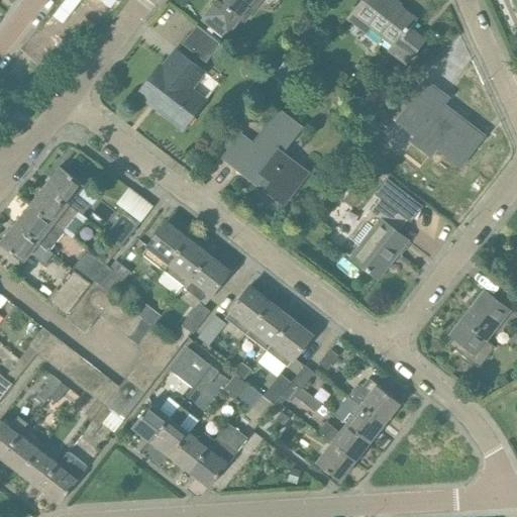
[(216,0),(201,19),(225,38),(240,19),(254,0),(216,0)]
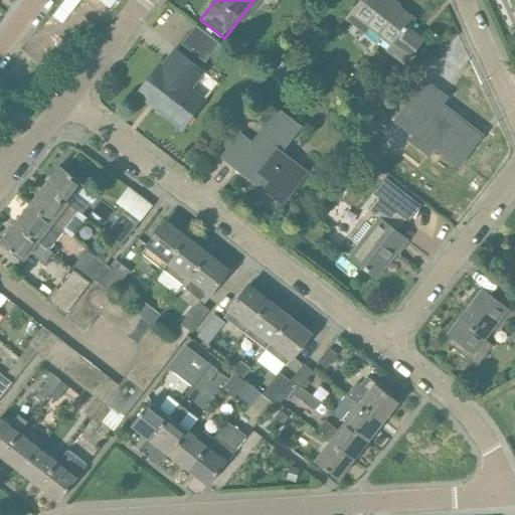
[(388,0),(362,0),(347,20),(364,33),(368,27),(381,37),(378,42),(404,62),(421,40),(406,28),(413,19),(389,0),(388,0)]
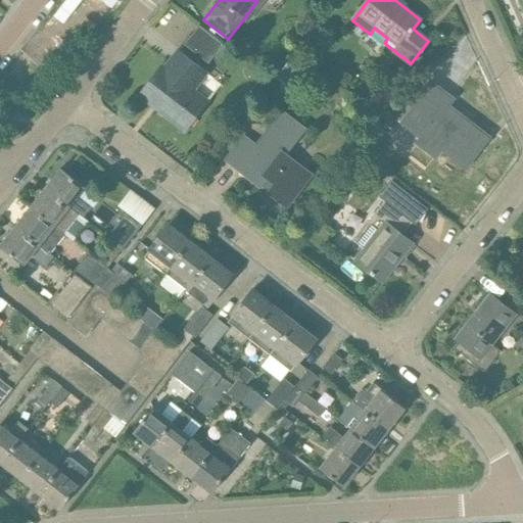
[(313,19),(297,40),(306,48),(323,28),(313,19)]
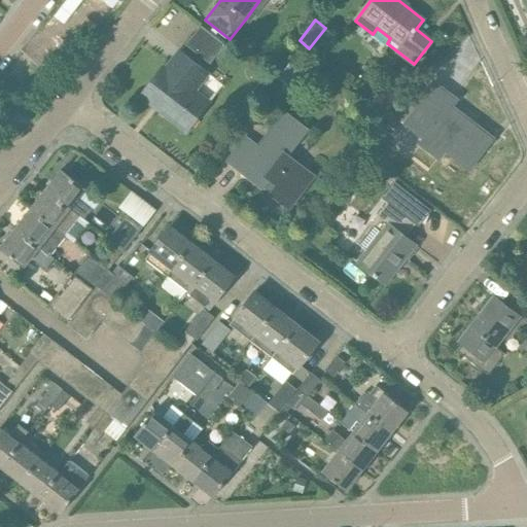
[(223,46),(199,28),(185,44),(210,64),(223,46)]
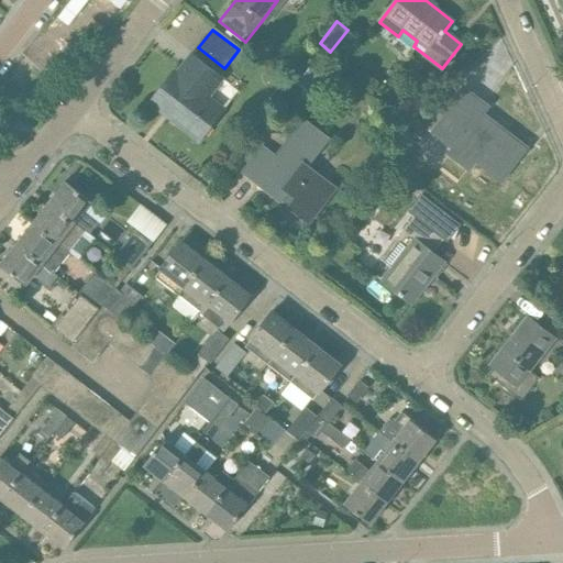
[(210,68),(192,55),(176,75),(173,73),(151,100),(200,139),(222,111),(200,95),(207,86),(212,90),(222,78),(210,68)]
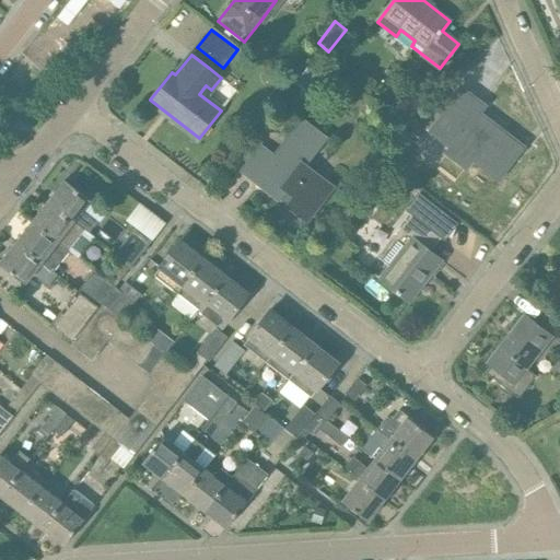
[(432,106),(412,131),(423,140),(431,131),(439,137),(452,147),(447,153),(466,167),(473,159),(499,179),(521,151),(520,151),(502,137),(494,131),(498,127),(482,115),(479,113),(485,105),(461,88),(441,113),(432,106)]
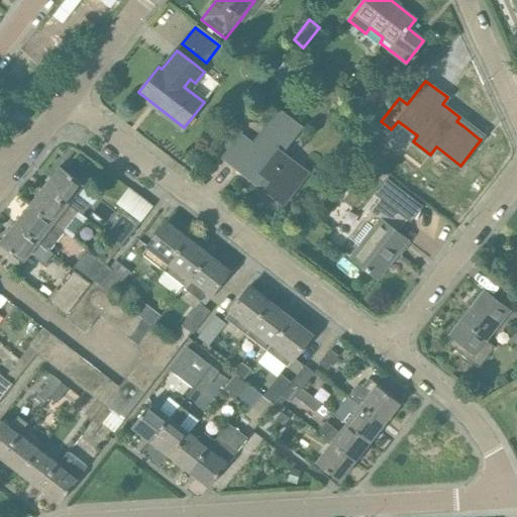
[(244,110),(241,114),(241,119),(245,122),(250,121),(253,117),(253,112),(249,109),(244,110)]
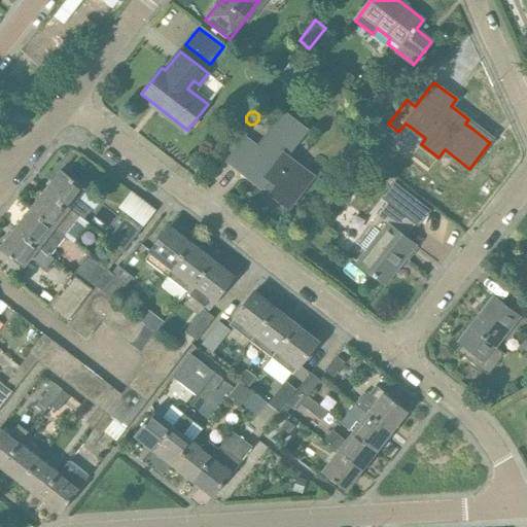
[(308,131),(284,113),(259,146),(246,136),(226,161),(289,209),(314,177),(288,156),(308,131)]
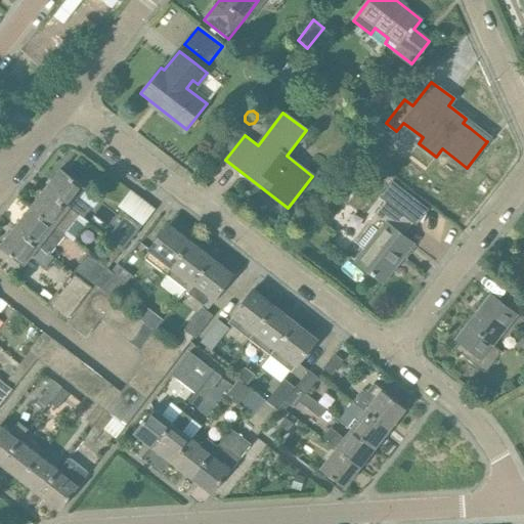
[(92,165),(82,157),(75,166),(80,172),(81,171),(87,170),(92,165)]
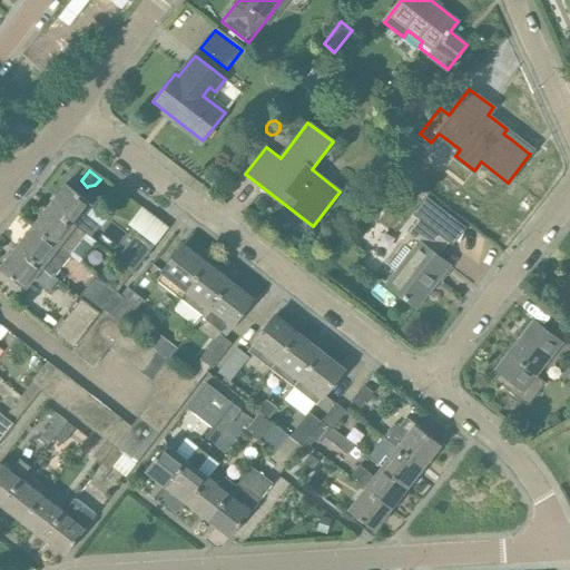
[(62,216),(90,238),(100,225),(85,214),(92,204),(66,183),(49,205),(62,216)]
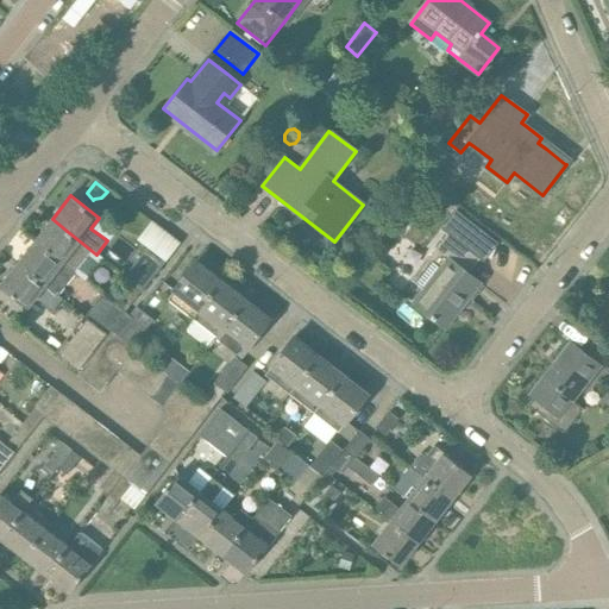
[(52,219),(35,242),(75,274),(76,272),(86,281),(102,259),(96,255),(52,219)]
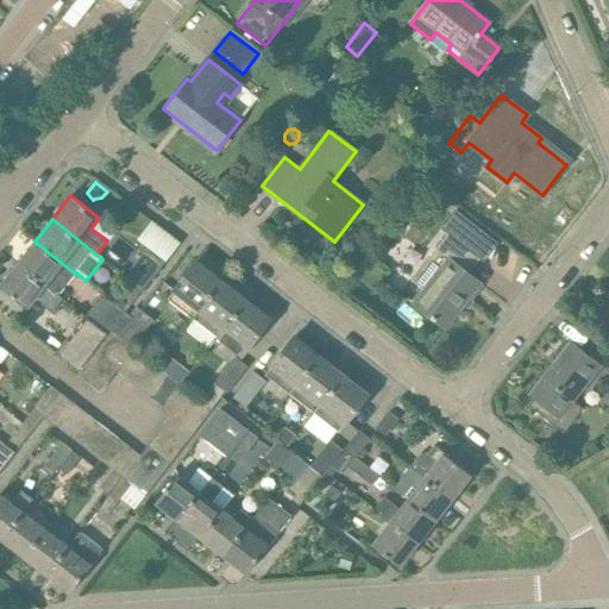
[(479,258),(447,233),(412,280),(426,290),(414,303),(445,327),(479,282),(468,274),(479,258)]
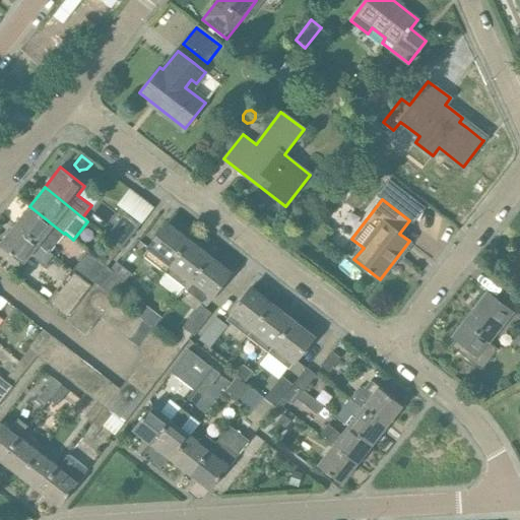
[(64,234),(29,206),(15,225),(53,256),(53,255),(50,252),(64,234)]
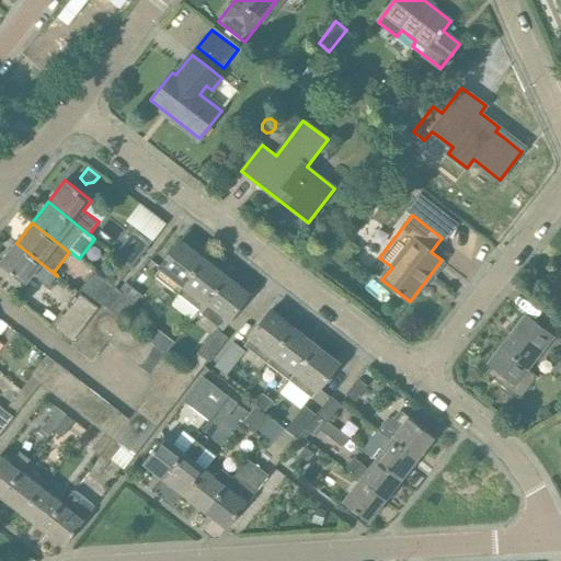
[(115,253),(115,254),(123,260),(132,266),(144,252),(152,241),(136,228),(115,253)]
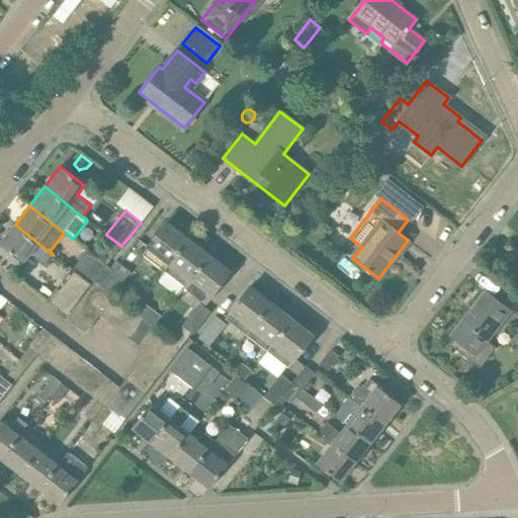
[(164,271),(188,239),(167,222),(142,255),(164,271)]
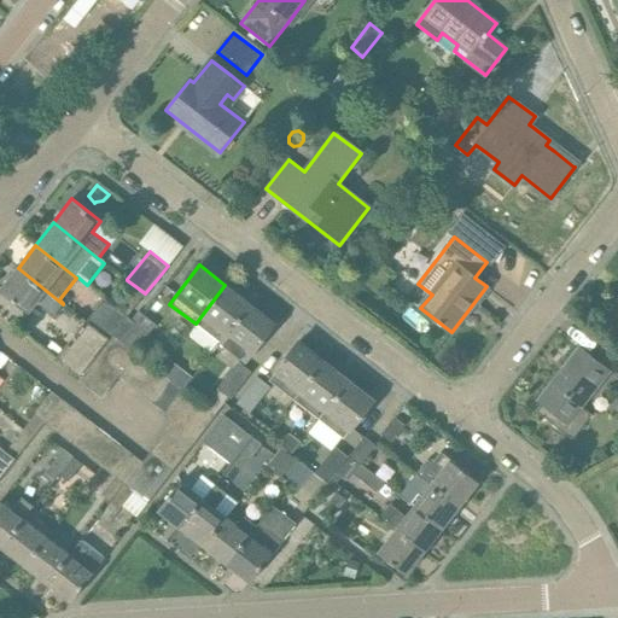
[(63,304),(18,268),(0,290),(0,291),(28,313),(36,303),(53,316),(63,304)]
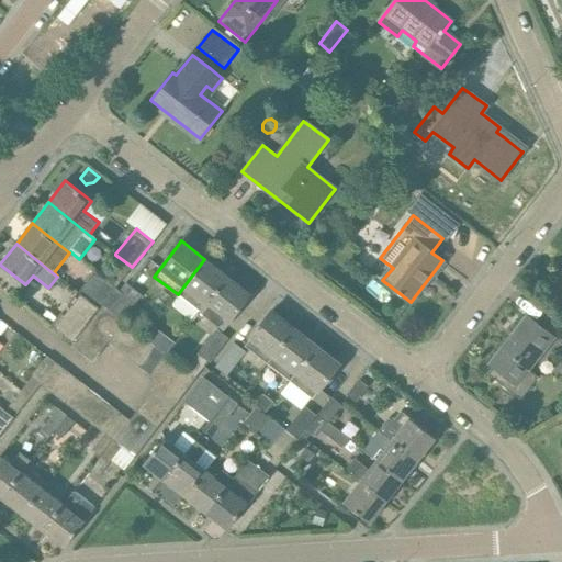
[(228,277),(204,259),(178,294),(201,313),(228,277)]
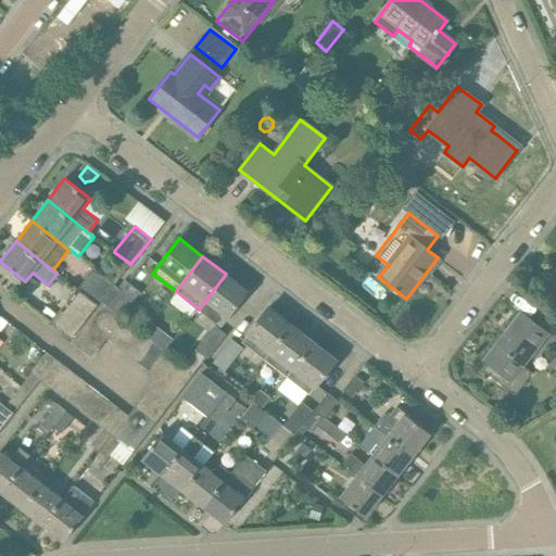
[(122,257),(110,273),(118,279),(130,264),(122,257)]
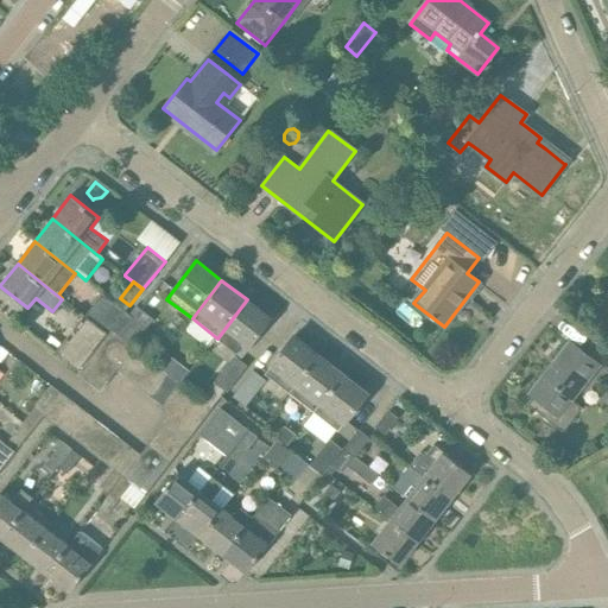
[(247,299),(217,339),(241,358),(271,318),(247,299)]
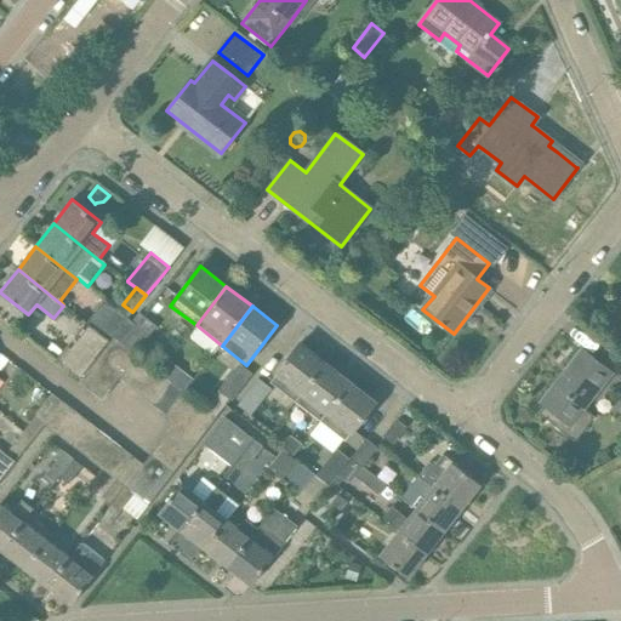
[(118,311),(101,334),(110,340),(110,341),(114,336),(121,342),(136,324),(118,311)]
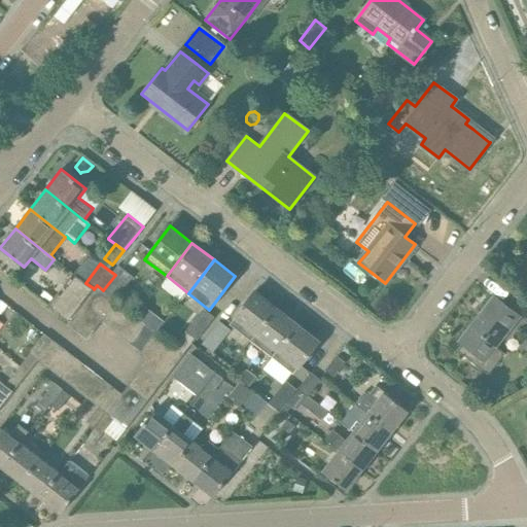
[(115,275),(103,290),(115,300),(133,277),(121,268),(115,275)]
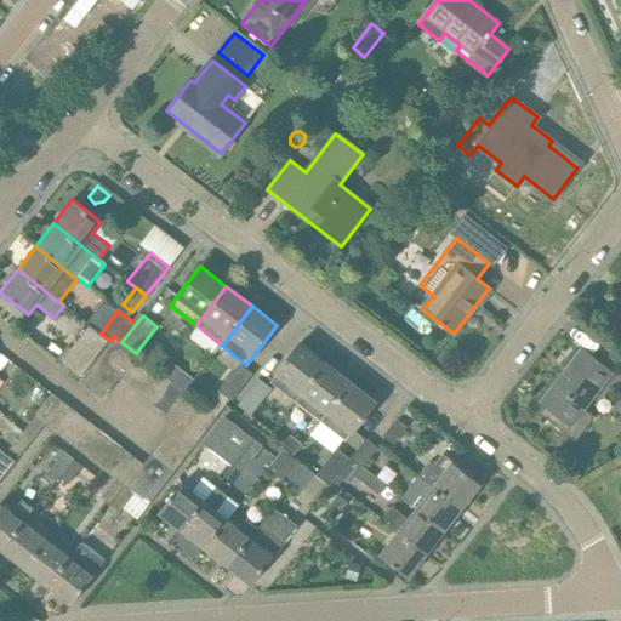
[(89,324),(60,362),(80,377),(110,340),(101,334),(89,324)]
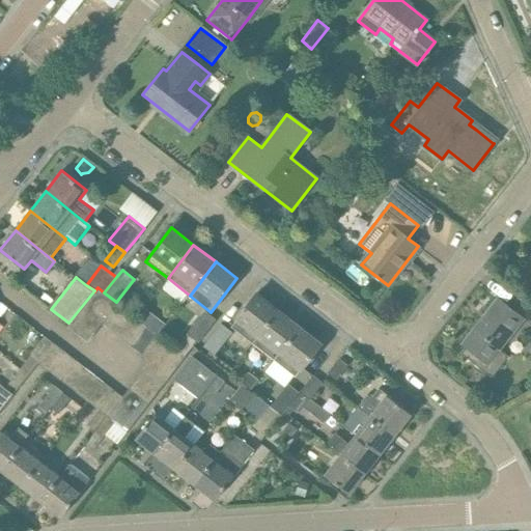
[(94,291),(75,316),(95,333),(102,324),(117,303),(116,302),(104,292),(98,287),(94,291)]
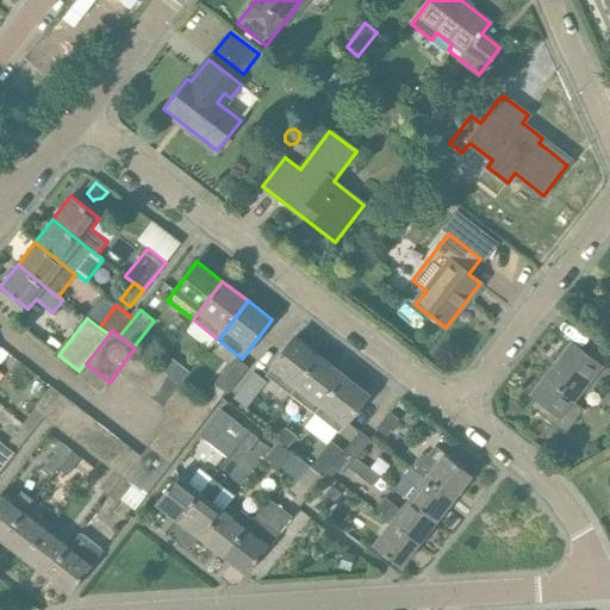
[(291,396),(321,358),(294,337),(265,375),(291,396)]
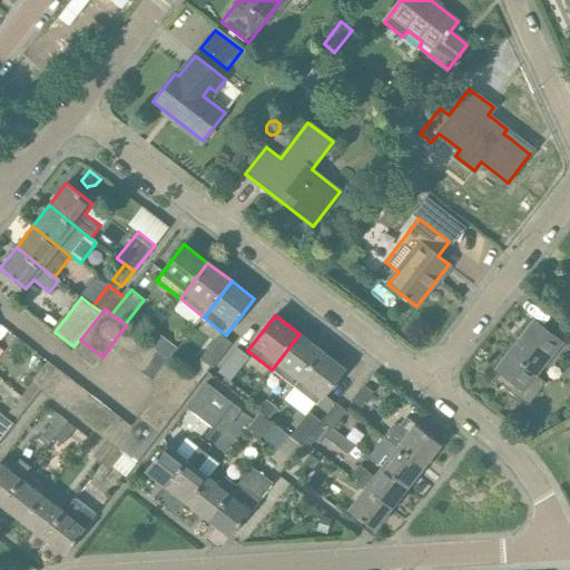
[(569,347),(569,330),(556,320),(548,331),(534,321),(497,370),(500,373),(494,380),(528,405),(546,383),(536,375),(561,342),(569,349),(569,347)]
